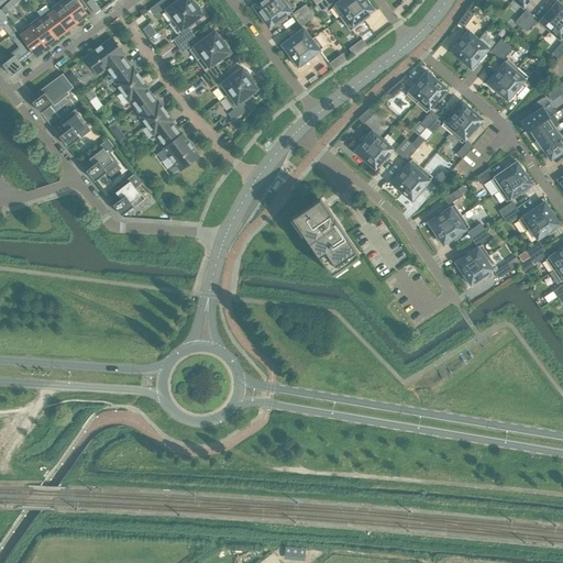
[(9,10),(14,6),(11,0),(4,6),(9,10)]
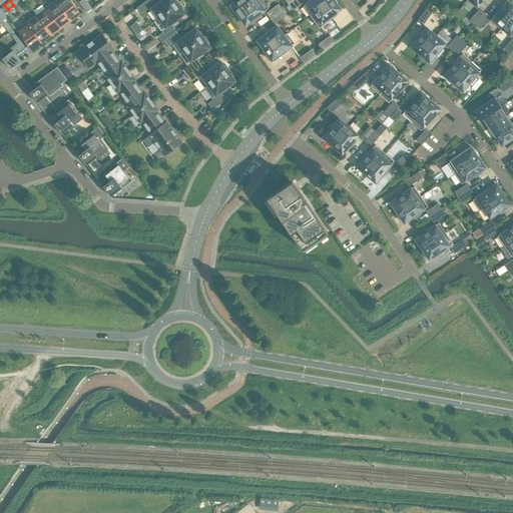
[(80,13),(70,0),(56,0),(55,1),(70,20),(80,13)]
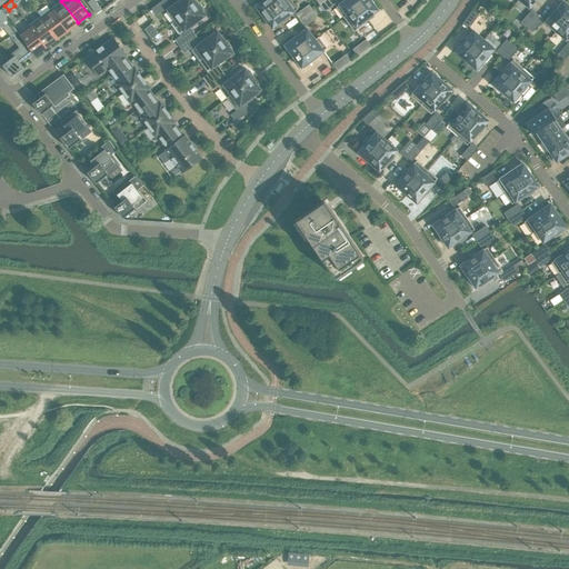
[(102,10),(95,0),(90,0),(88,2),(97,15),(102,10)]
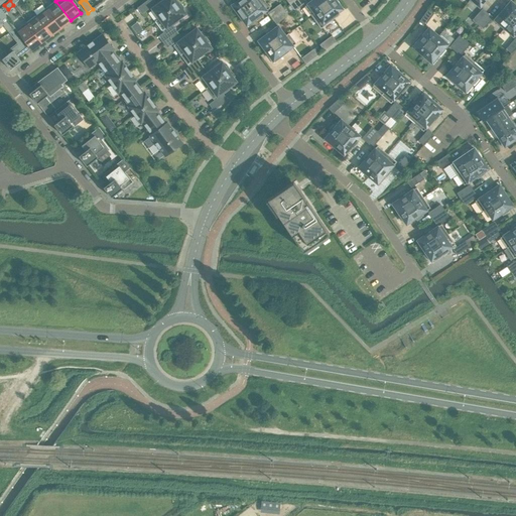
[(159,18),(180,2),(178,0),(163,0),(157,5),(153,0),(148,0),(138,8),(142,14),(151,7),(159,18)]
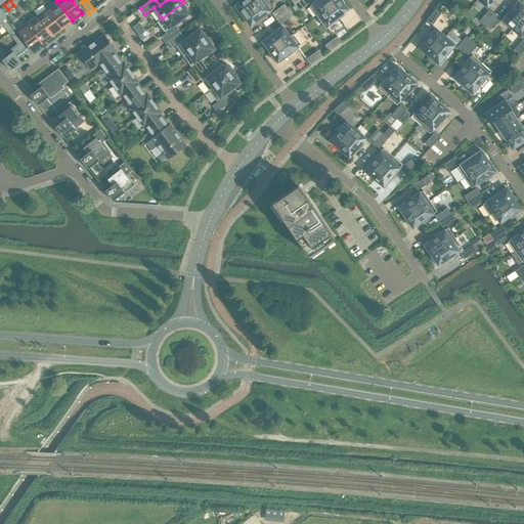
[(244,15),(263,0),(243,0),(235,5),(244,15)]
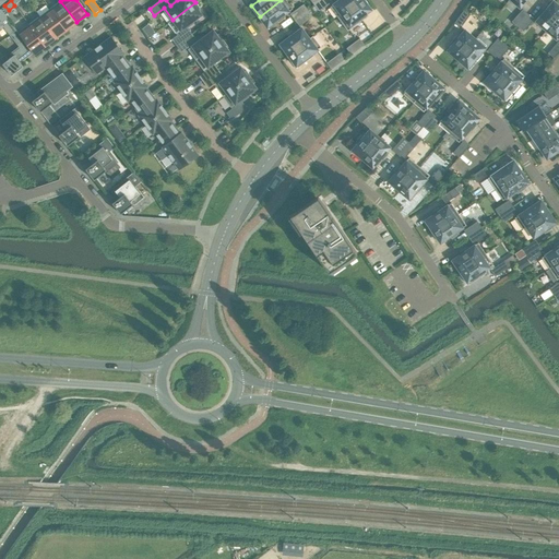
[(284,15),(293,9),(285,0),(281,0),(260,16),(260,18),(259,19),(262,23),(263,22),(268,27),(276,21),(278,23),(286,18),(284,15)]
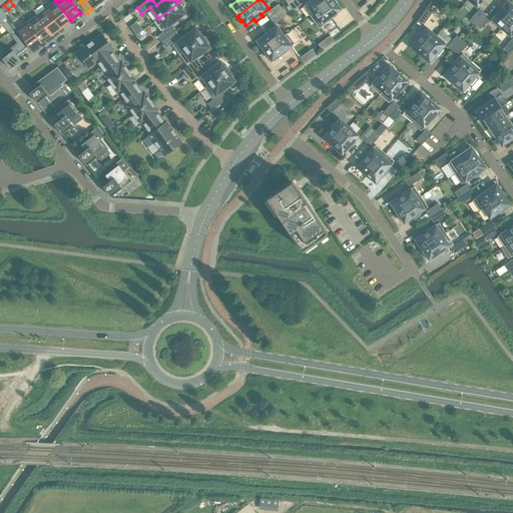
[(293,10),(305,2),(304,0),(295,0),(289,5),(293,10)]
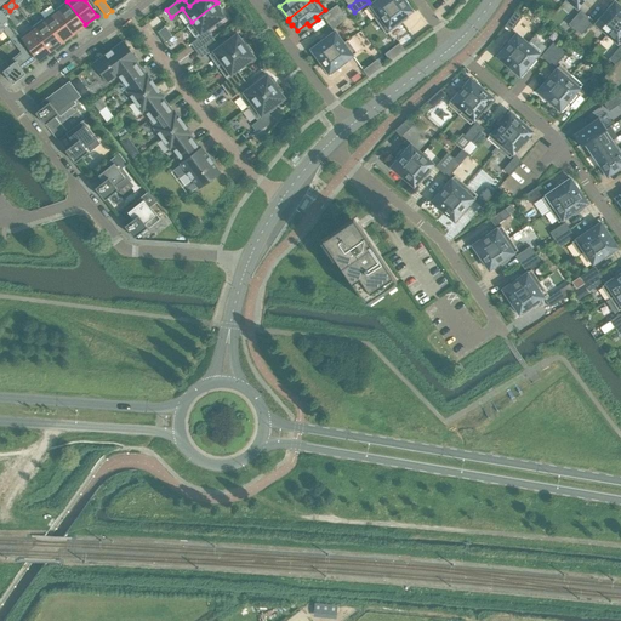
[(375,20),(402,0),(376,0),(366,7),(375,20)]
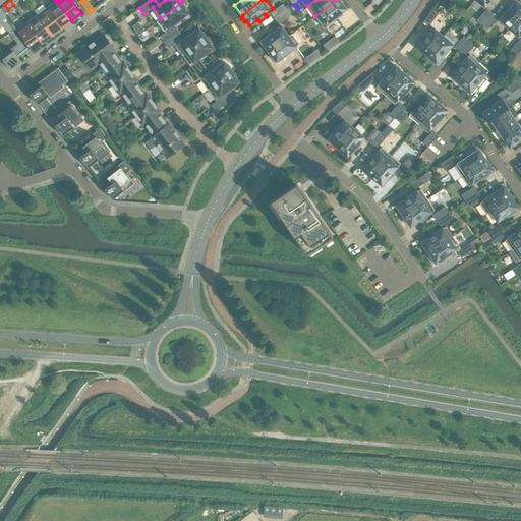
[(343,14),(341,13),(346,9),(342,4),(343,4),(340,0),(339,0),(337,0),(314,16),(324,29),(339,17),(343,14)]
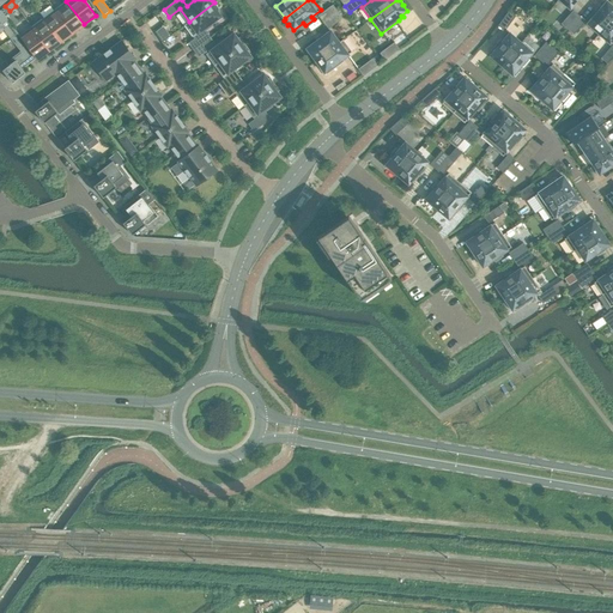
[(84,24),(66,1),(55,10),(72,32),(84,24)]
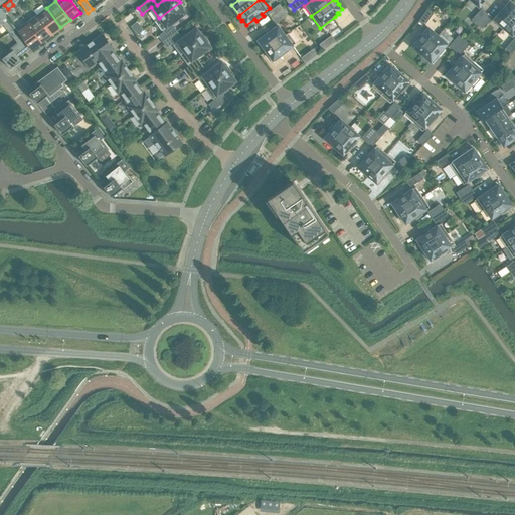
[(503,28),(514,14),(514,4),(514,5),(510,1),(506,5),(504,4),(499,10),(501,12),(494,20),(503,28)]
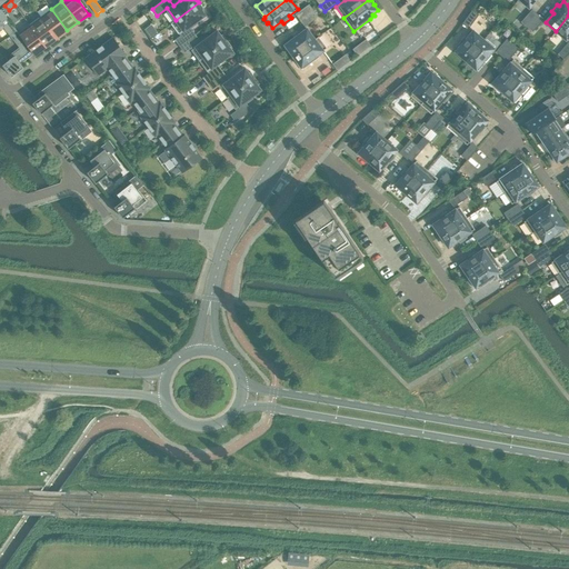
[(189,27),(206,16),(202,11),(205,9),(199,2),(176,20),(171,23),(179,35),(181,36),(176,40),(180,46),(195,35),(189,27)]
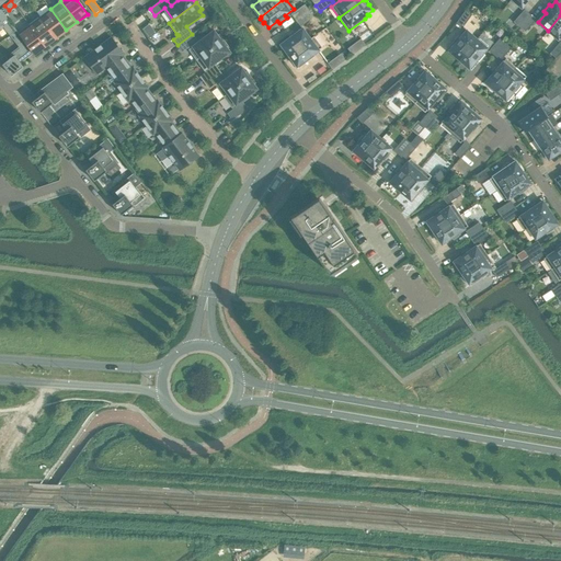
[(296,20),(309,10),(305,4),(292,14),(296,20)]
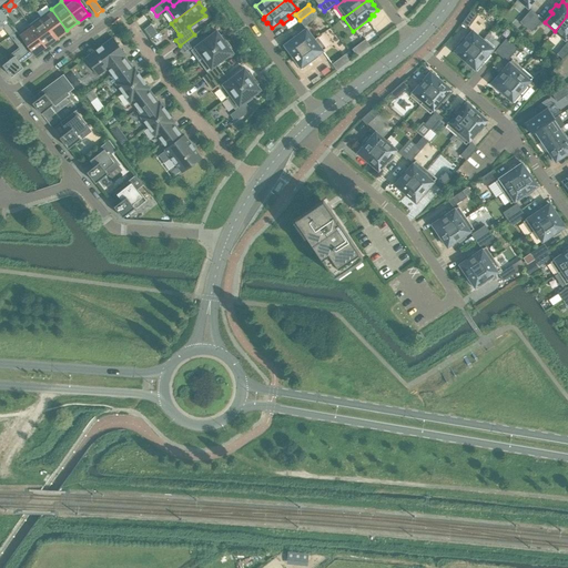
[(67,30),(51,9),(40,17),(56,39),(67,30)]
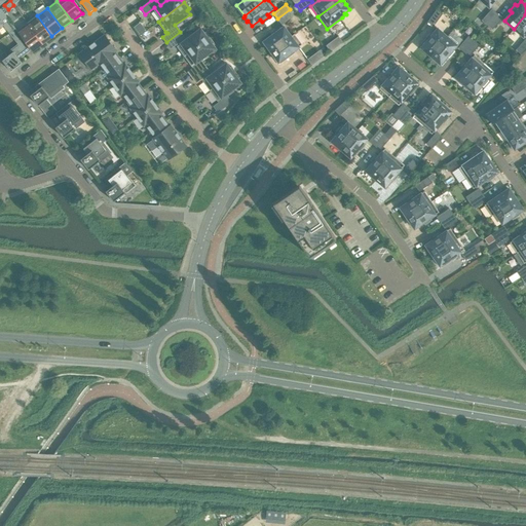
[(15,29),(1,9),(0,9),(0,26),(2,24),(9,33),(15,29)]
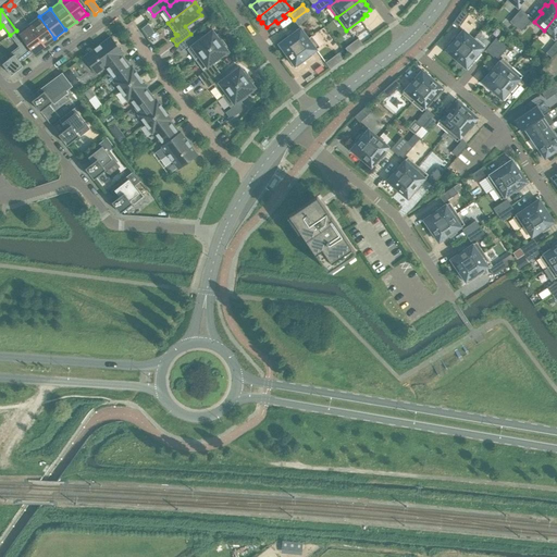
[(298,26),(311,16),(307,10),(294,20),(298,26)]
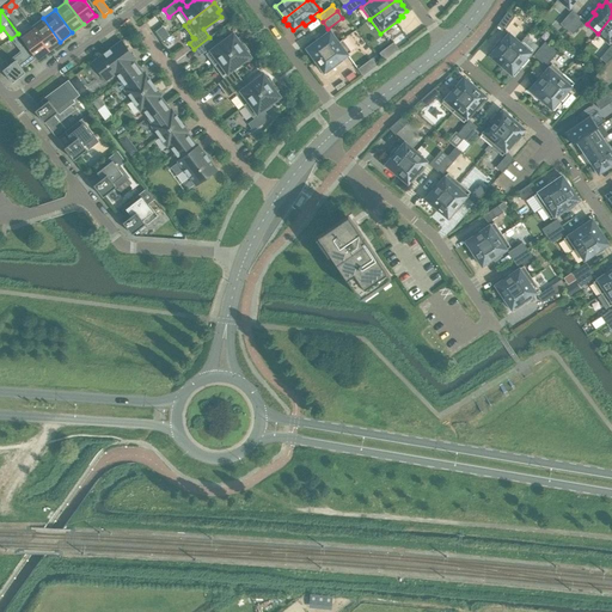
[(503,31),(514,16),(508,11),(497,25),(503,31)]
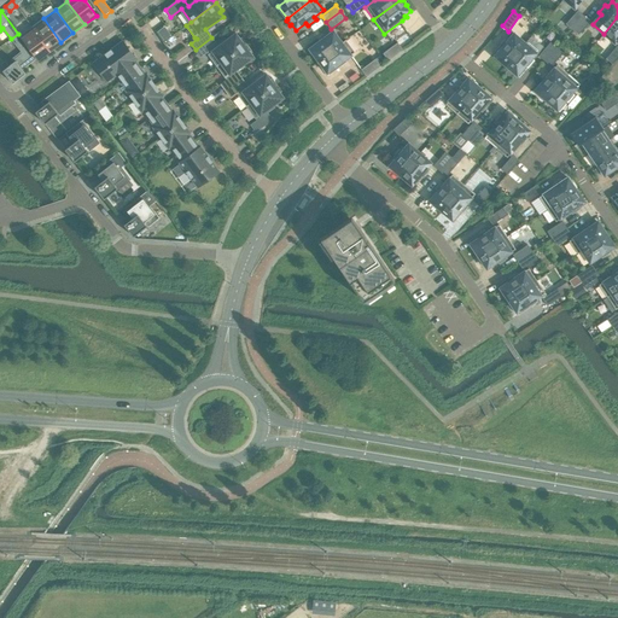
[(572,29),(584,16),(578,11),(566,24),(572,29)]
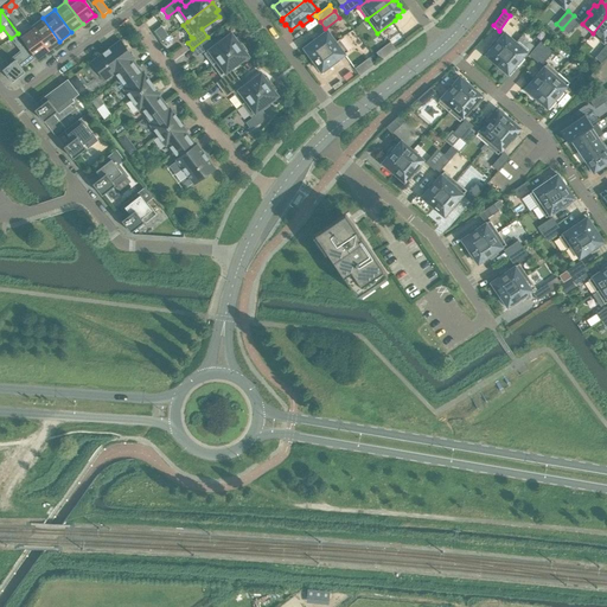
[(568,34),(580,21),(574,16),(562,29),(568,34)]
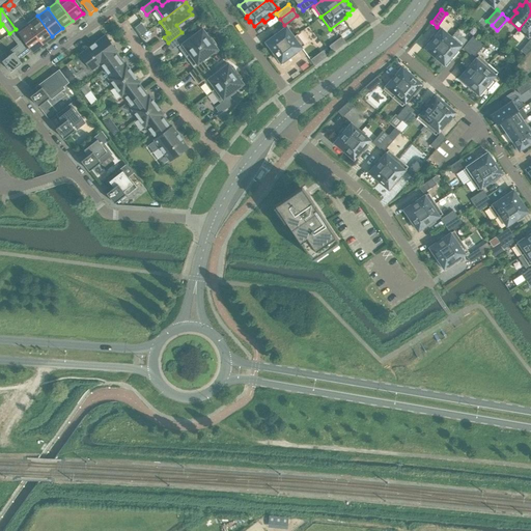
[(530,15),(519,29),(528,37),(530,34),(530,15)]
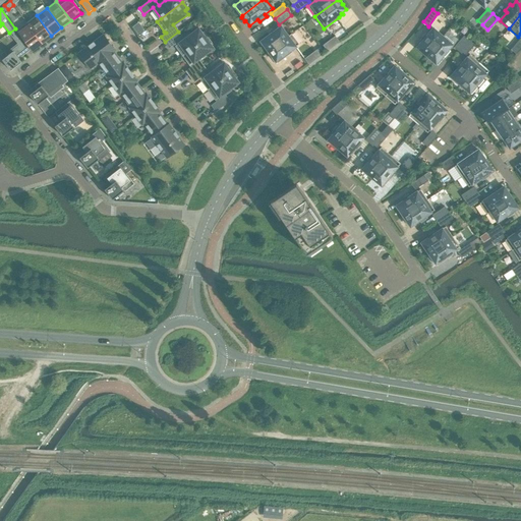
[(51,36),(37,15),(27,23),(30,26),(42,43),(51,36)]
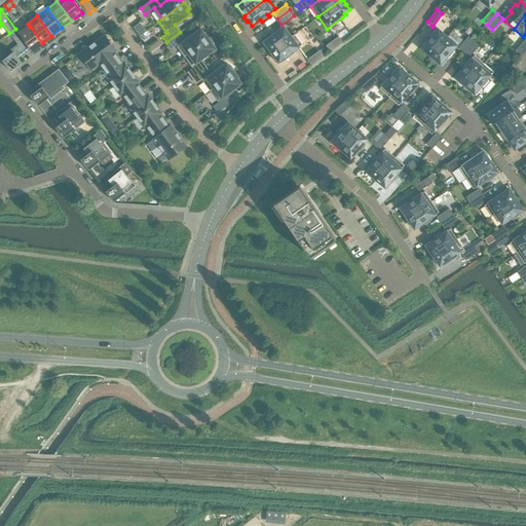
[(42,43),(30,27),(20,34),(31,49),(32,50),(42,43)]
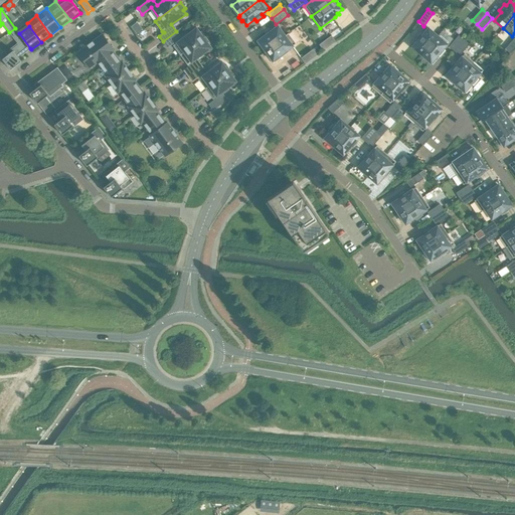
[(266,50),(286,36),(278,26),(274,29),(272,27),(265,32),(267,34),(258,41),(262,45),(261,46),(264,50),(265,49),(266,50)]
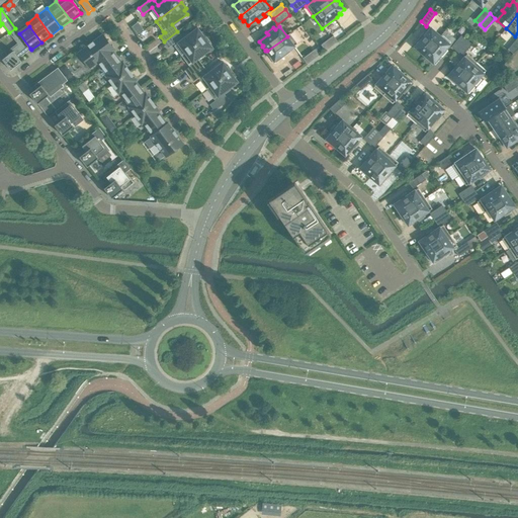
[(30,49),(19,33),(15,28),(9,32),(6,34),(10,39),(13,37),(18,45),(11,50),(13,52),(2,59),(8,66),(10,67),(9,68),(11,70),(21,62),(19,59),(30,49)]
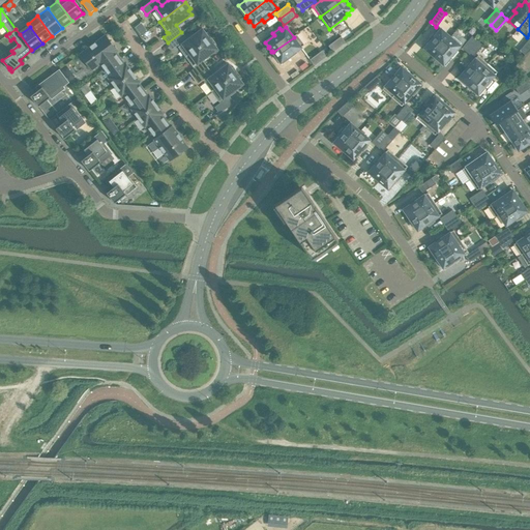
[(181,32),(168,42),(172,49),(177,46),(185,57),(189,54),(211,37),(207,32),(205,33),(202,29),(187,40),(181,32)]
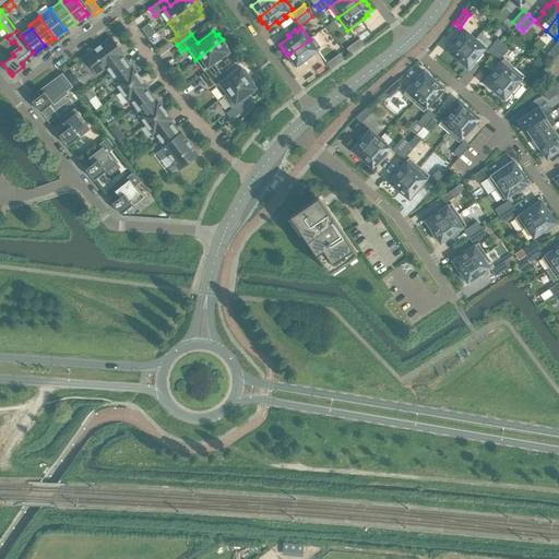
[(458,59),(475,39),(465,31),(461,35),(459,33),(458,35),(445,49),(458,59)]
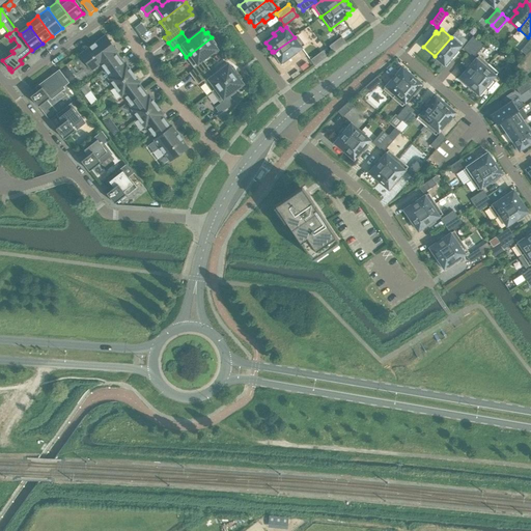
[(457,50),(460,47),(460,48),(467,40),(456,31),(451,37),(435,56),(436,57),(435,58),(439,62),(440,61),(444,64),(451,57),(453,59),(459,52),(457,50)]
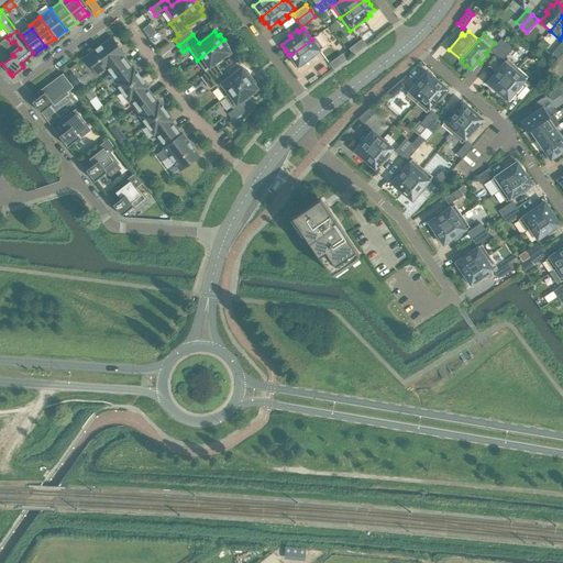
[(316,54),(323,48),(316,36),(312,40),(290,55),(300,68),(317,56),(316,54)]
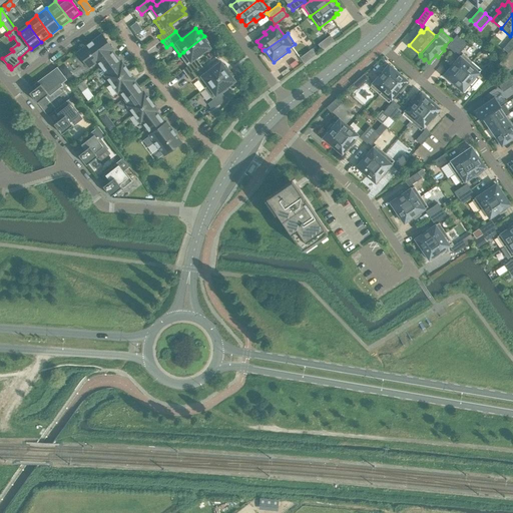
[(116,56),(112,51),(113,50),(101,34),(77,52),(89,68),(96,62),(100,68),(116,56)]
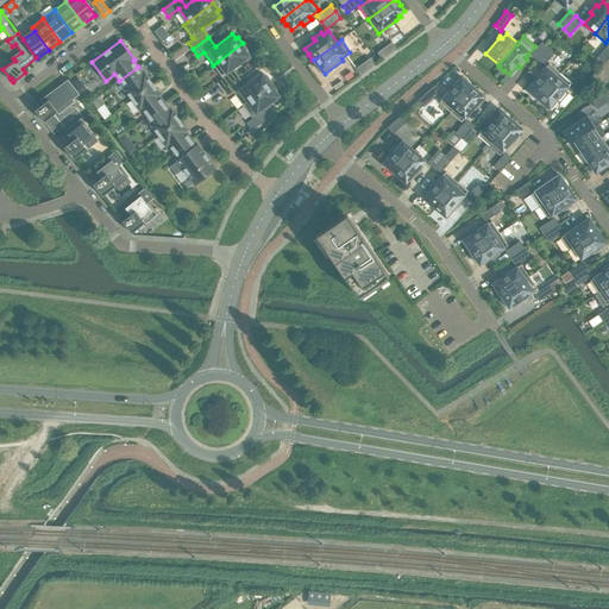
[(383,60),(397,49),(391,42),(377,52),(383,60)]
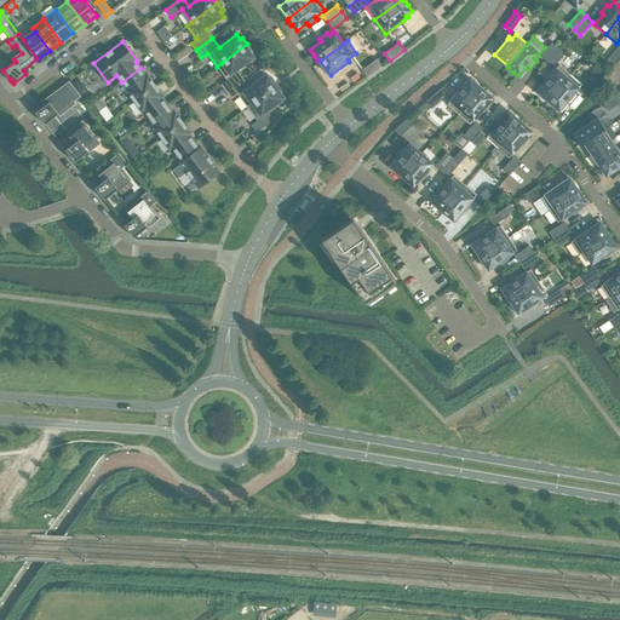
[(546,62),(558,47),(552,42),(540,56),(546,62)]
